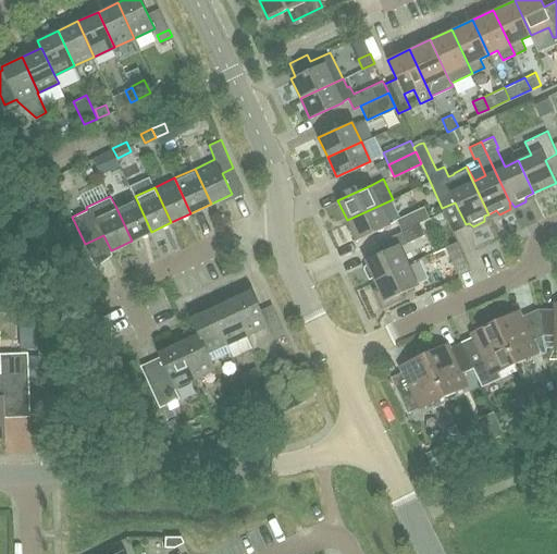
[(132,241),(151,232),(135,196),(115,206),(132,241)]
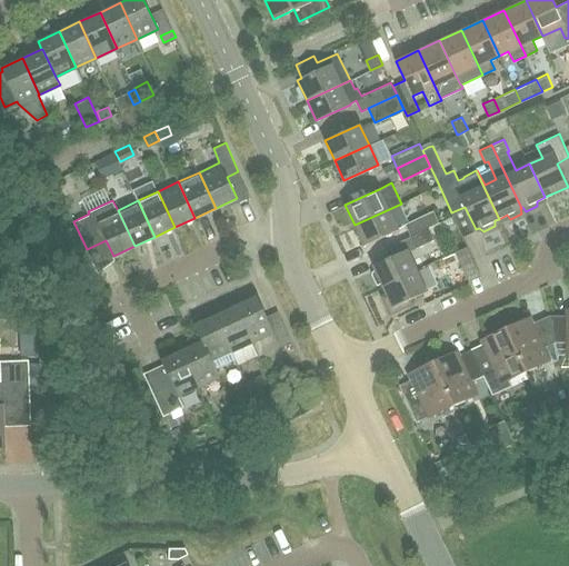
[(398,229),(389,209),(355,225),(363,245),(398,229)]
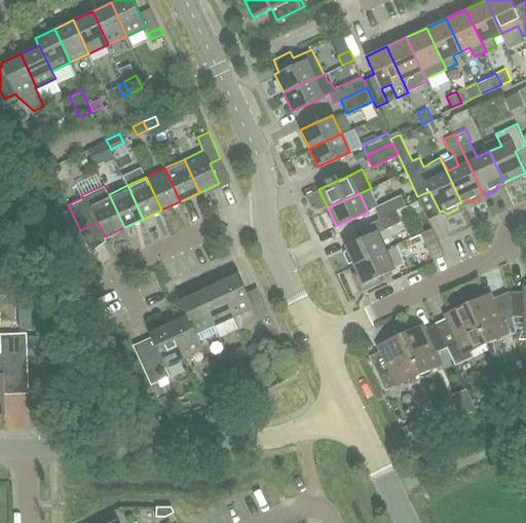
[(397,210),(406,206),(401,194),(374,207),(379,217),(397,210)]
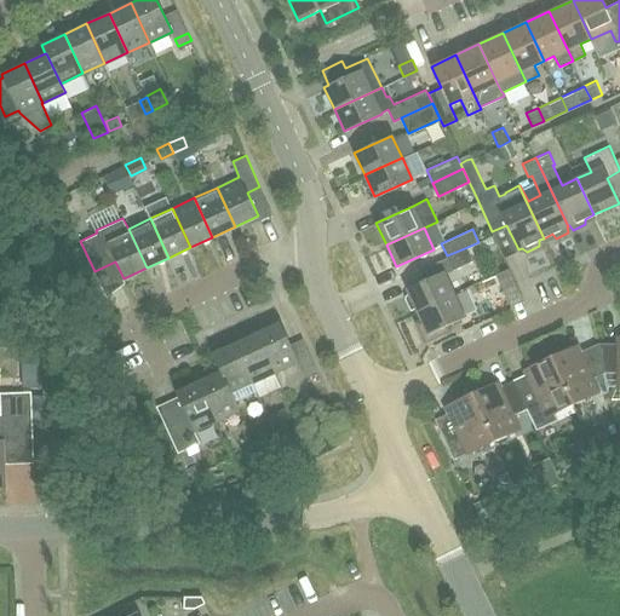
[(474,260),(468,247),(447,255),(454,269),(474,260)]
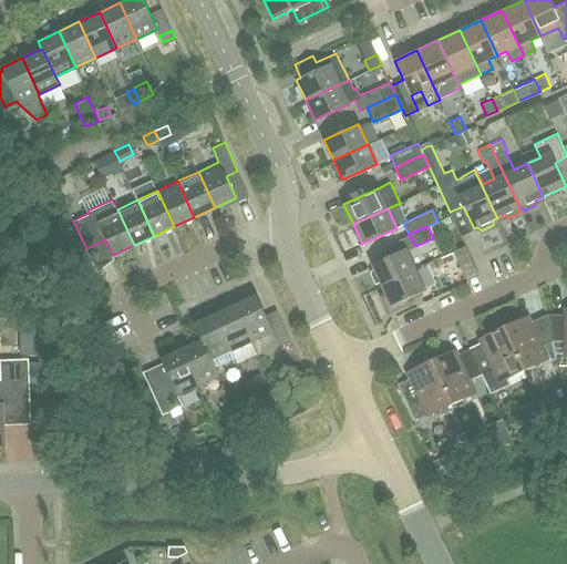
[(467,280),(480,274),(466,244),(453,249),(467,280)]
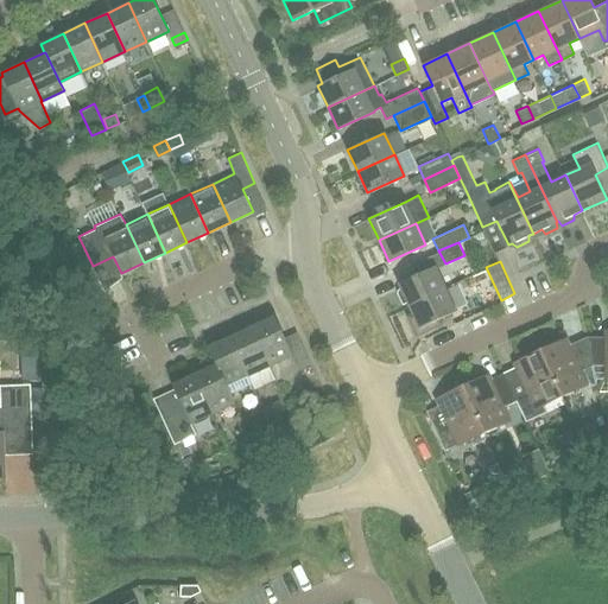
[(409,304),(445,287),(435,266),(399,283),(400,287),(399,288),(398,292),(403,303),(407,302),(409,304)]
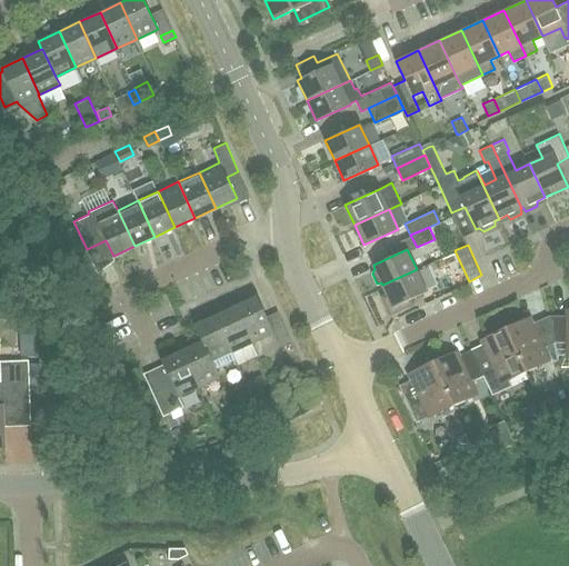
[(417,269),(382,285),(386,294),(382,296),(390,313),(412,303),(410,298),(427,290),(417,269)]
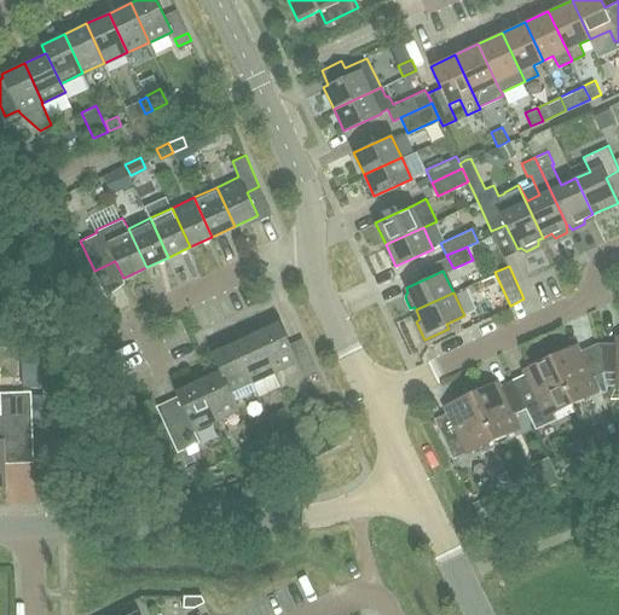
[(256,331),(275,371),(298,360),(279,321),(256,331)]
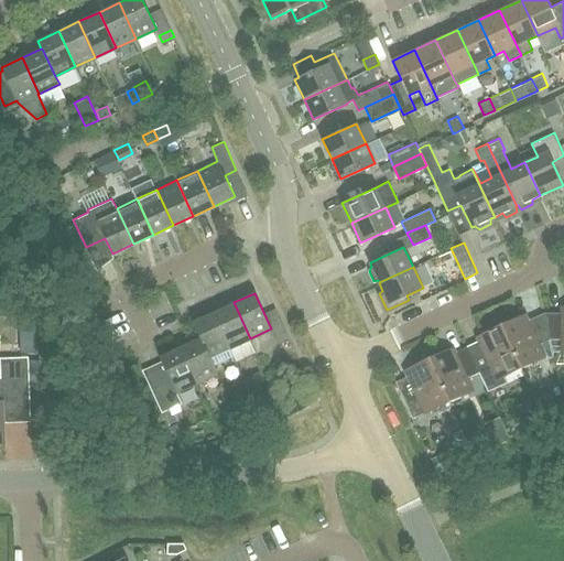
[(230,348),(250,338),(234,302),(213,312),(230,348)]
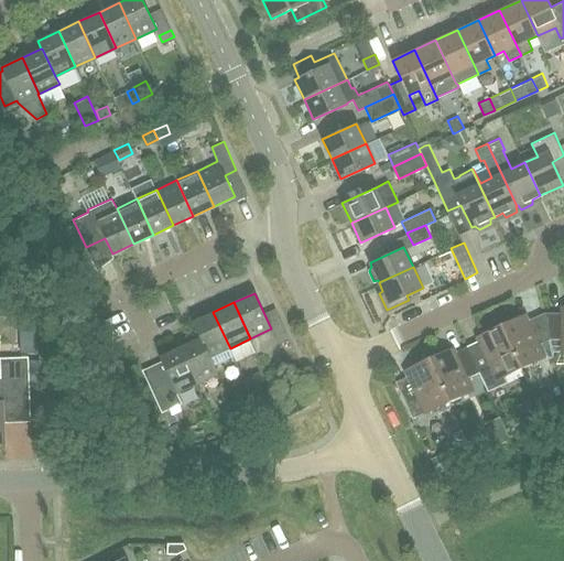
[(560,338),(560,352),(563,352),(563,311),(544,312),(550,338),(560,338)]
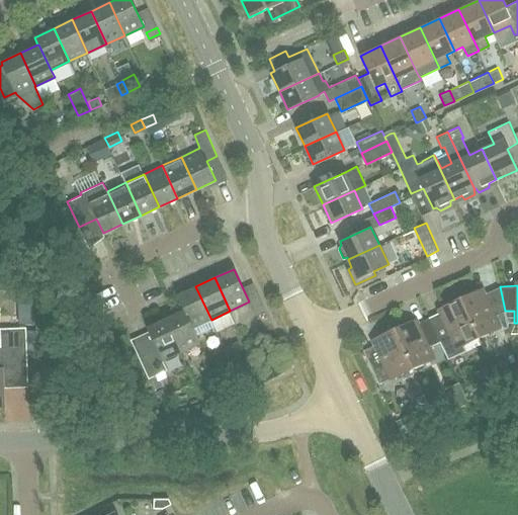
[(211,320),(195,286),(177,295),(183,310),(192,328),(193,328),(196,335),(213,327),(210,320),(211,320)]
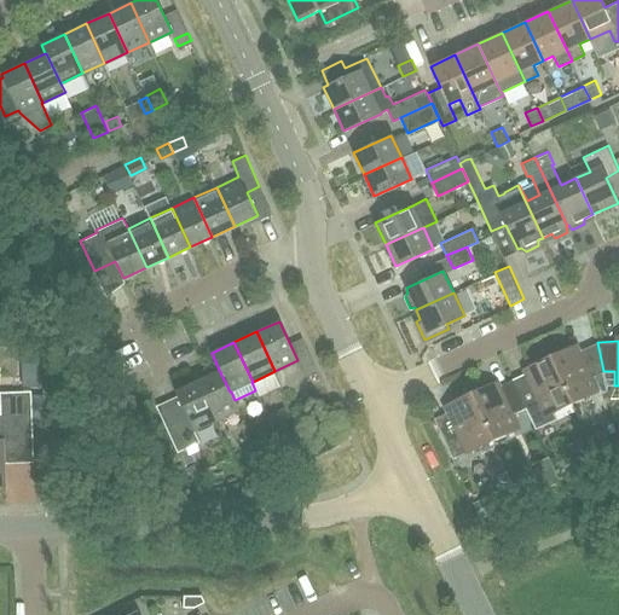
[(603,371),(597,342),(573,353),(571,347),(550,357),(572,402),(593,393),(594,395),(607,389),(603,371)]
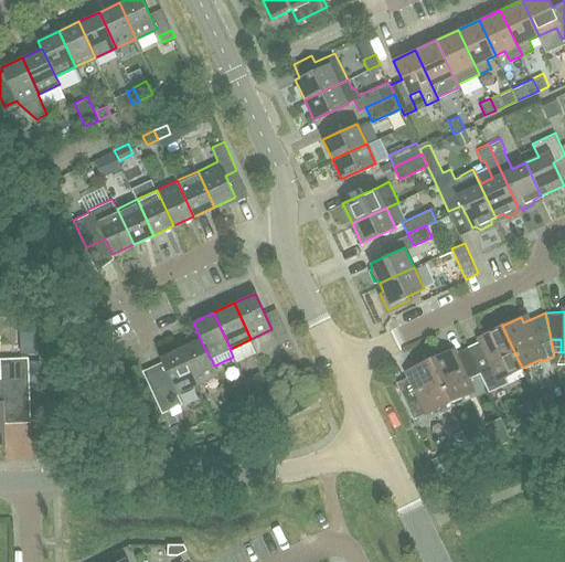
[(35,315),(19,315),(19,326),(36,326),(35,315)]
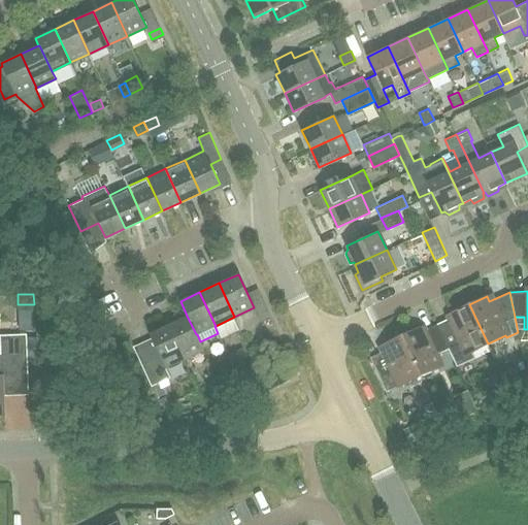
[(471,351),(488,343),(469,304),(452,313),(453,316),(437,323),(449,348),(457,366),(474,357),(471,351)]
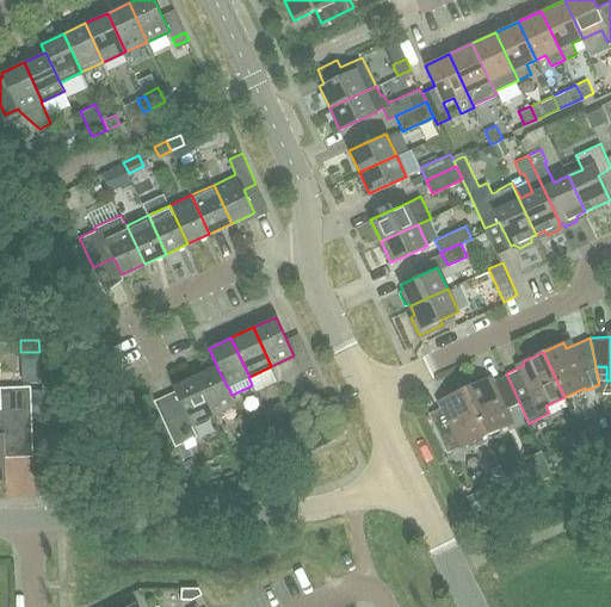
[(313,365),(308,353),(295,359),(300,370),(313,365)]
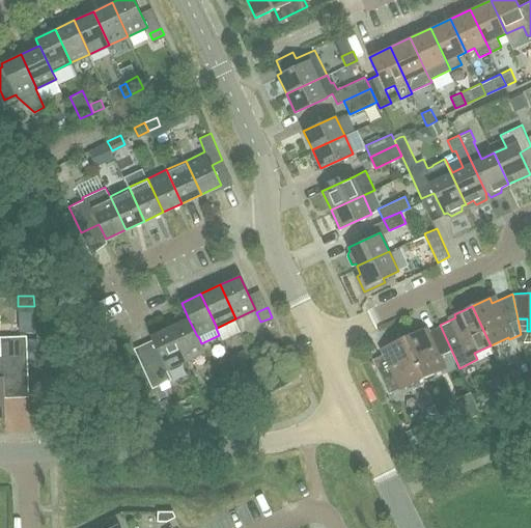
[(201,343),(198,336),(197,336),(188,317),(170,327),(186,360),(204,352),(201,343)]
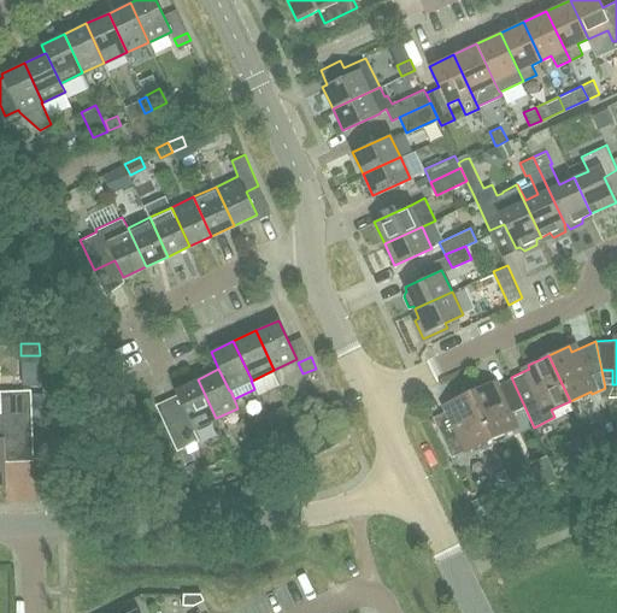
[(470,392),(491,437),(511,428),(505,414),(524,406),(511,377),(492,385),(491,383),(470,392)]
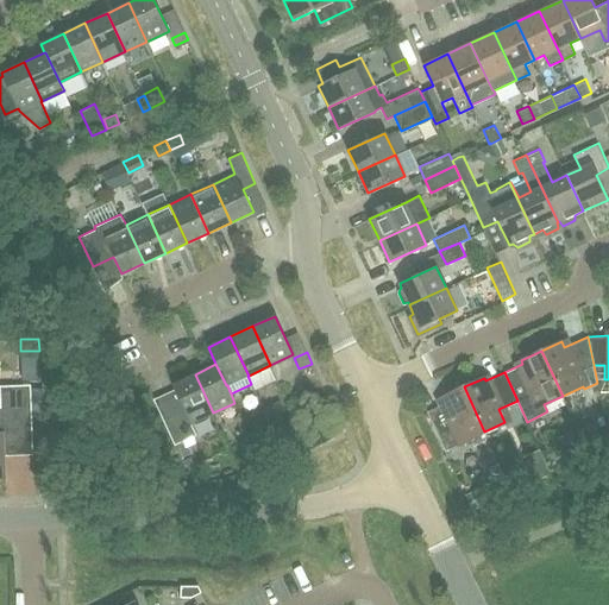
[(192,423),(213,413),(195,375),(173,384),(182,407),(169,413),(181,435),(174,439),(183,458),(195,451),(190,441),(198,438),(192,423)]
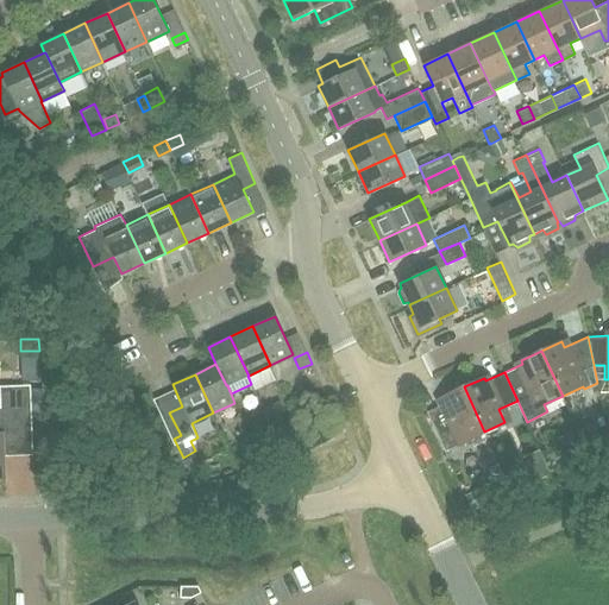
[(0,477),(5,478),(4,443),(19,442),(19,417),(32,416),(31,383),(0,384),(0,396),(0,405),(0,477)]
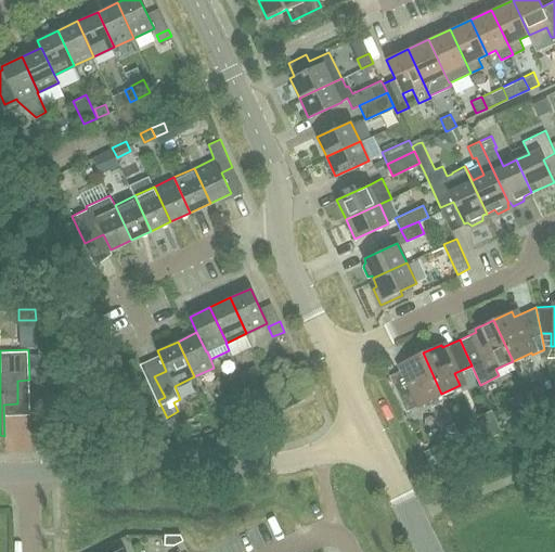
[(423,402),(441,394),(423,352),(404,361),(407,367),(389,374),(407,411),(423,402)]
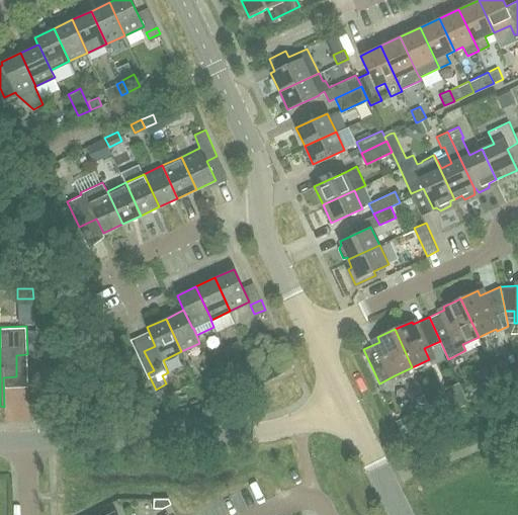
[(208,393),(221,388),(217,379),(204,384),(208,393)]
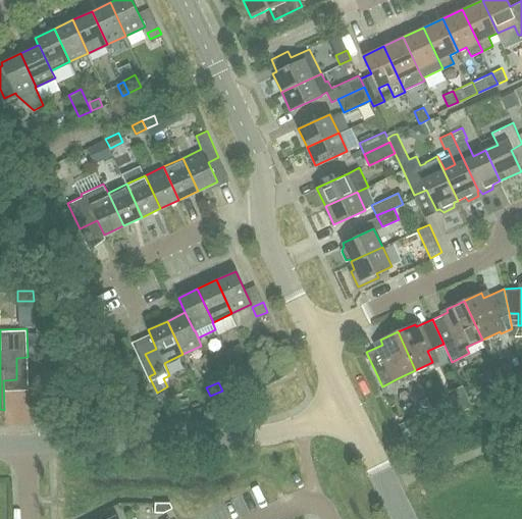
[(424,412),(430,425),(439,421),(433,409),(424,412)]
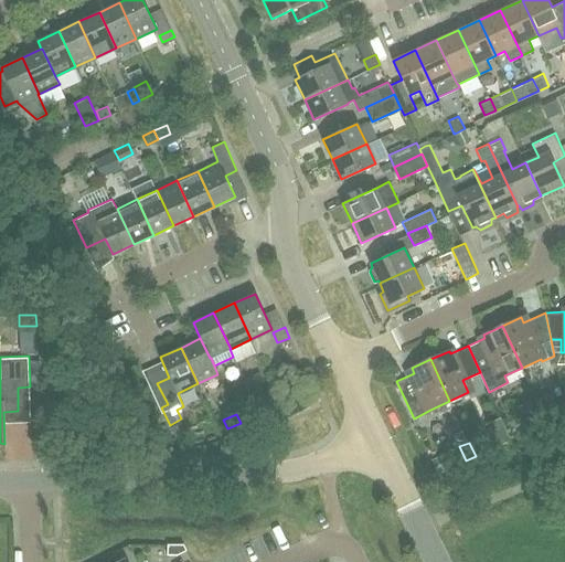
[(168,554),(178,554),(187,550),(183,543),(168,543),(168,554)]
